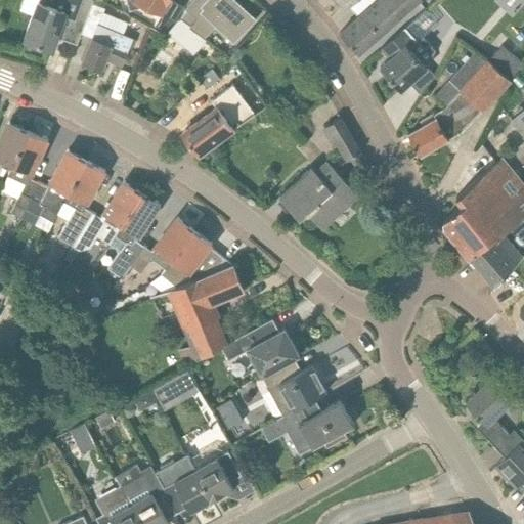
[(36,0),(37,1),(23,40),(27,41),(27,44),(35,47),(37,45),(49,49),(62,17),(75,22),(82,3),(81,2),(81,0),(36,0)]
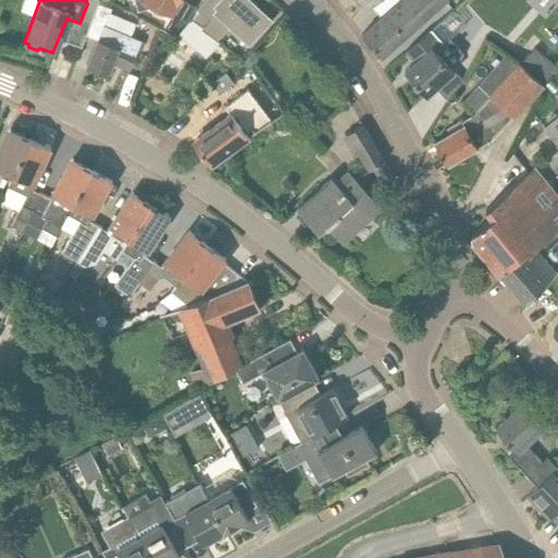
[(172,9),(176,2),(177,0),(140,0),(140,1),(170,16),(165,27),(173,33),(186,19),(172,9)]
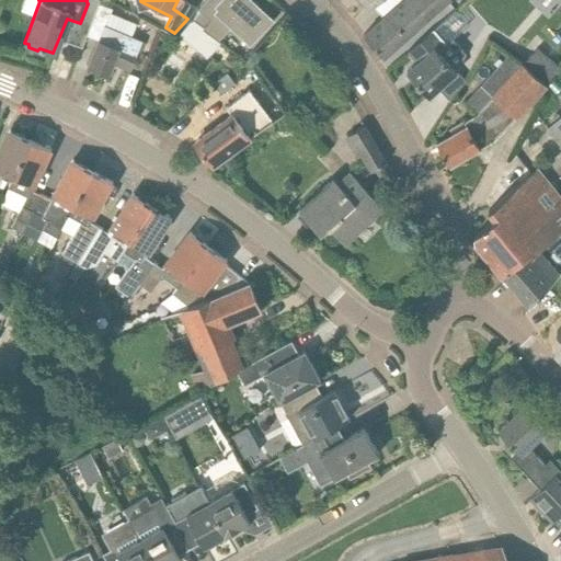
[(216,10),(213,13),(214,14),(250,46),(268,26),(243,3),(245,0),(218,0),(214,7),(214,8),(216,10)]
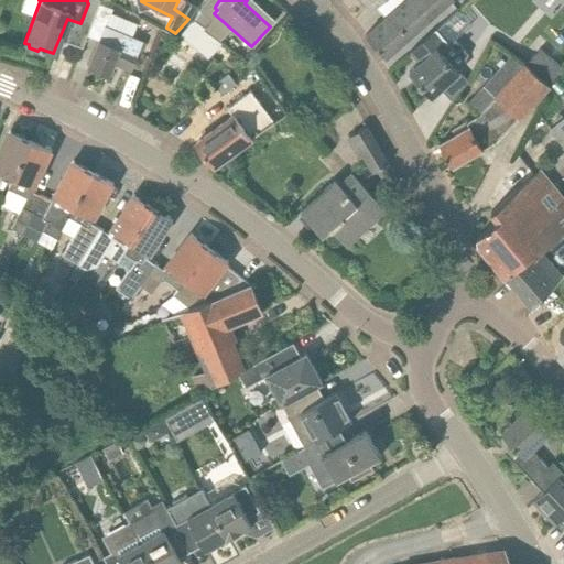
[(404,0),(389,14),(409,38),(451,0),(404,0)]
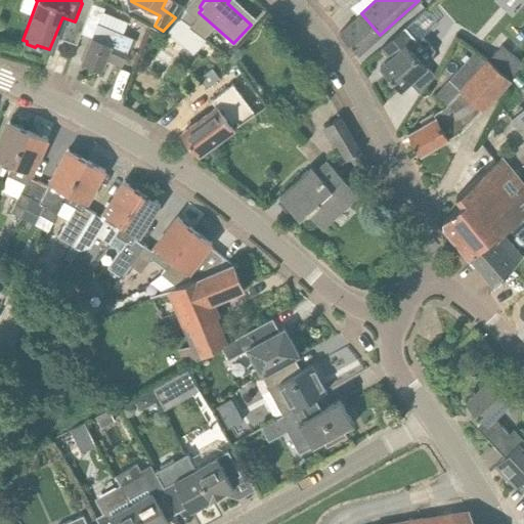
[(102,8),(91,4),(84,25),(80,34),(91,38),(96,25),(97,26),(102,13),(104,9),(102,8)]
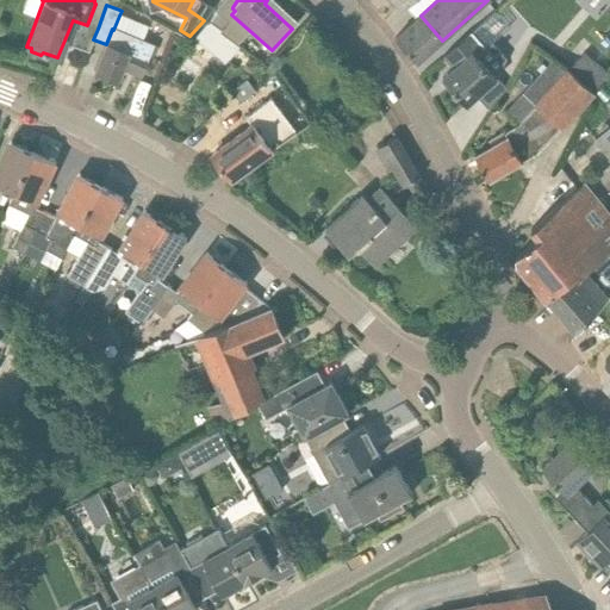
[(210,22),(221,30),(228,20),(216,12),(210,22)]
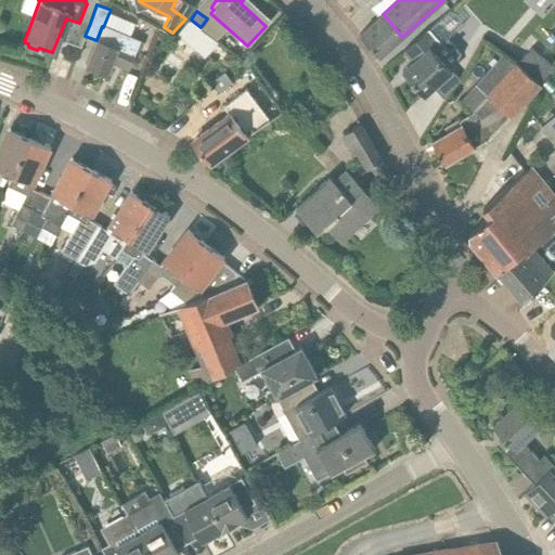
[(379,56),(402,37),(383,14),(360,34),(379,56)]
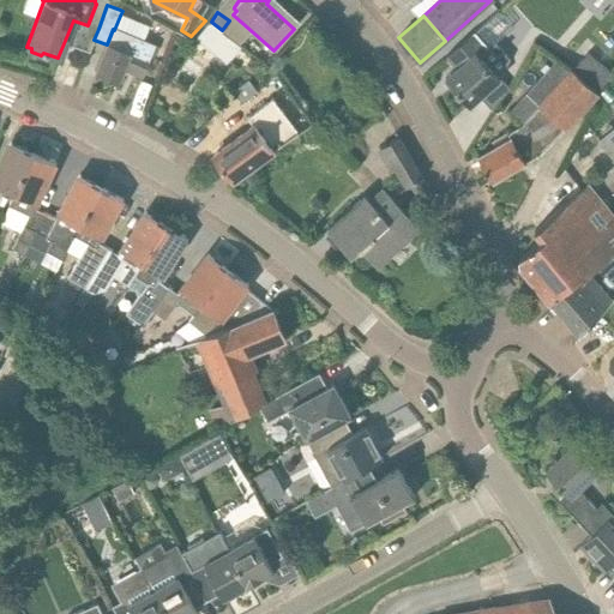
[(239,47),(220,34),(222,30),(211,22),(209,23),(196,40),(218,58),(223,52),(230,58),(239,47)]
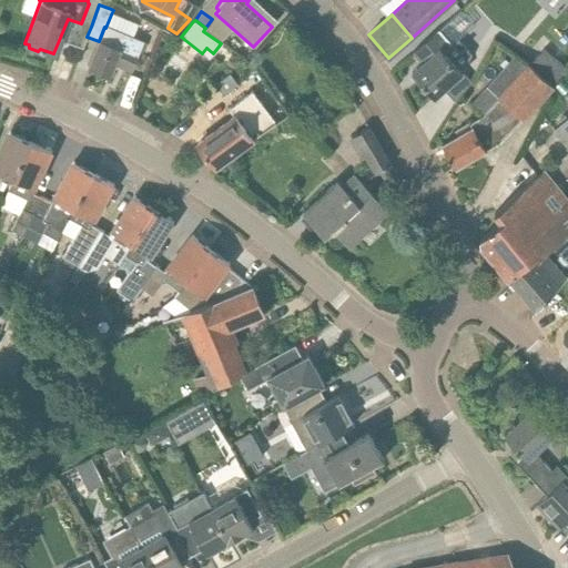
[(446,23),(445,24),(413,52),(423,63),(412,72),(434,98),(464,72),(472,56),(446,23)]
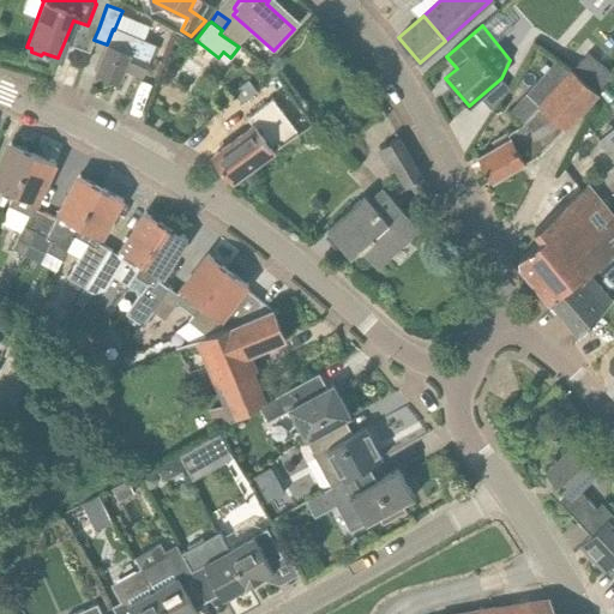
[(113,29),(107,44),(95,72),(116,82),(121,70),(140,77),(149,59),(154,46),(114,30),(113,29)]
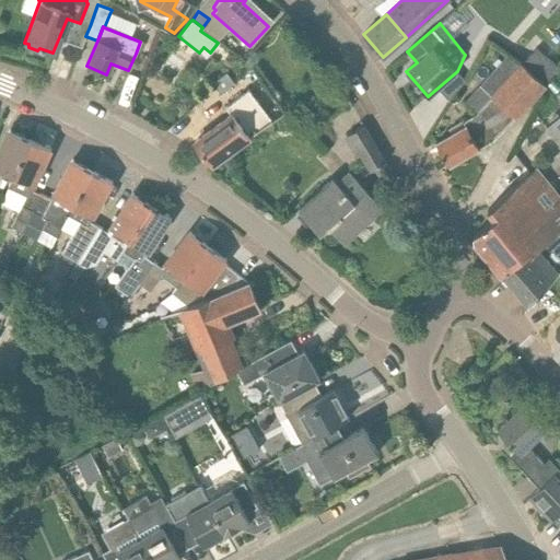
[(524,61),(546,82),(558,70),(536,48),(524,61)]
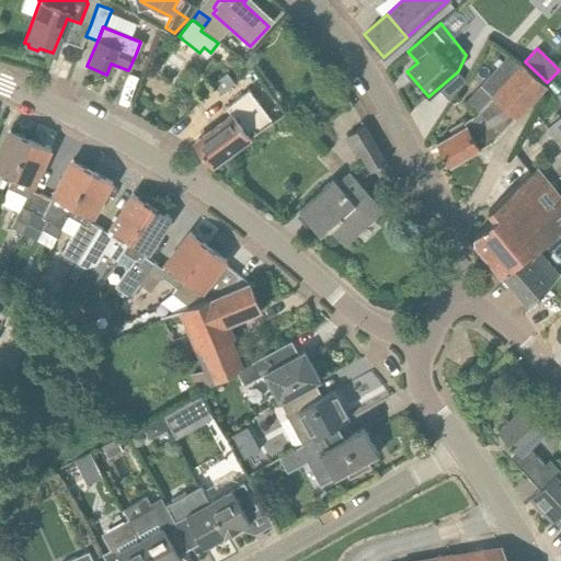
[(453,134),(437,142),(450,165),(494,140),(546,84),(523,65),(522,66),(508,56),(465,104),(478,114),(450,130),(453,134)]
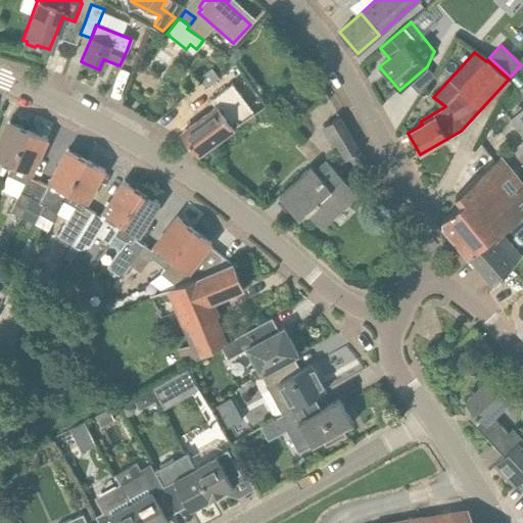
[(291,72),(298,82),(307,75),(300,64),(291,72)]
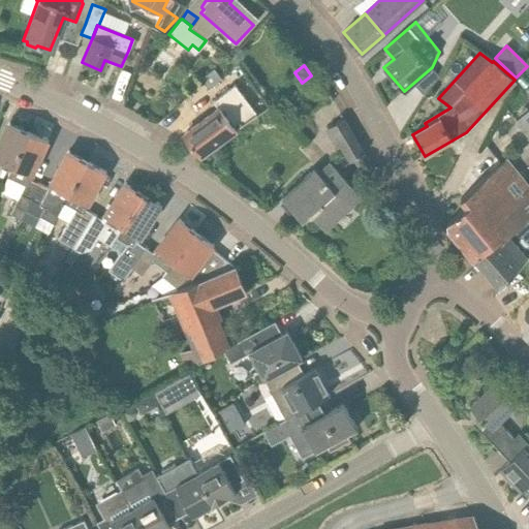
[(214,70),(200,80),(208,90),(221,80),(214,70)]
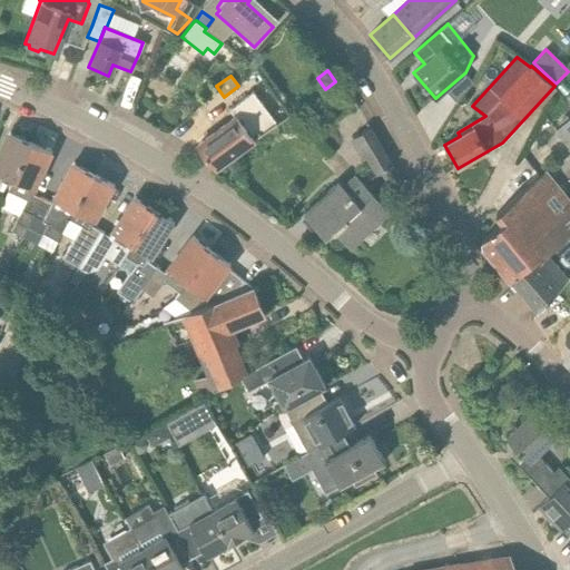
[(237,120),(198,145),(217,167),(257,143),(255,139),(276,124),(253,94),(231,110),(237,120)]
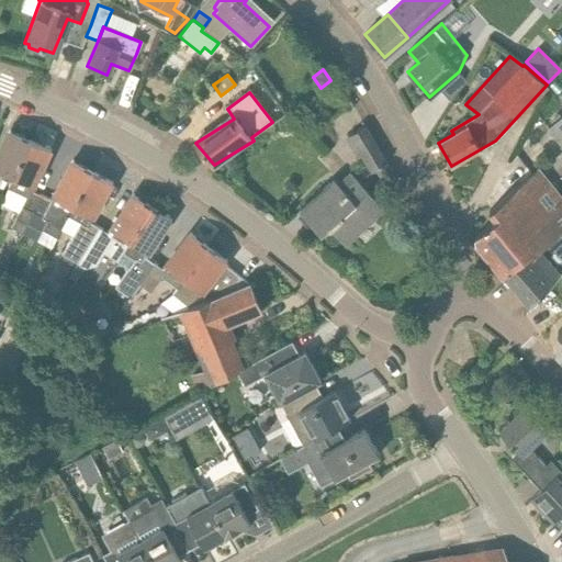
[(561,117),(548,130),(561,146),(561,117)]
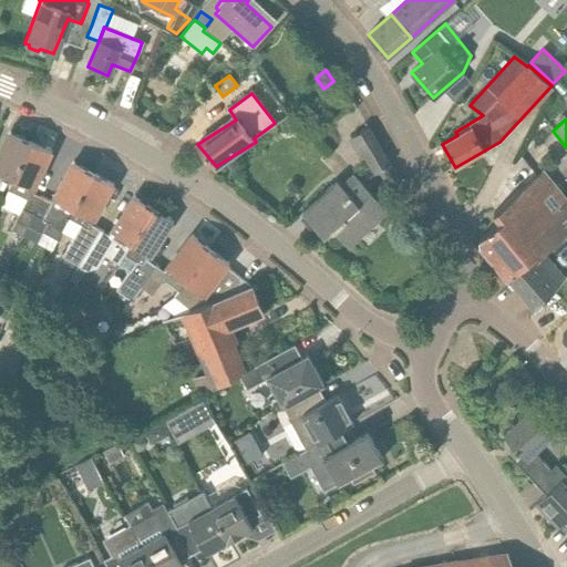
[(397,175),(391,165),(368,127),(351,137),(363,157),(366,156),(375,174),(379,172),(384,182),(397,175)]
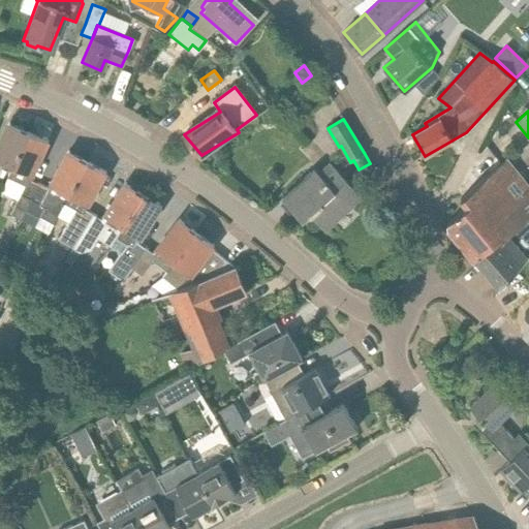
[(0,144),(0,155),(16,162),(29,133),(10,125),(10,124),(9,123),(0,144)]
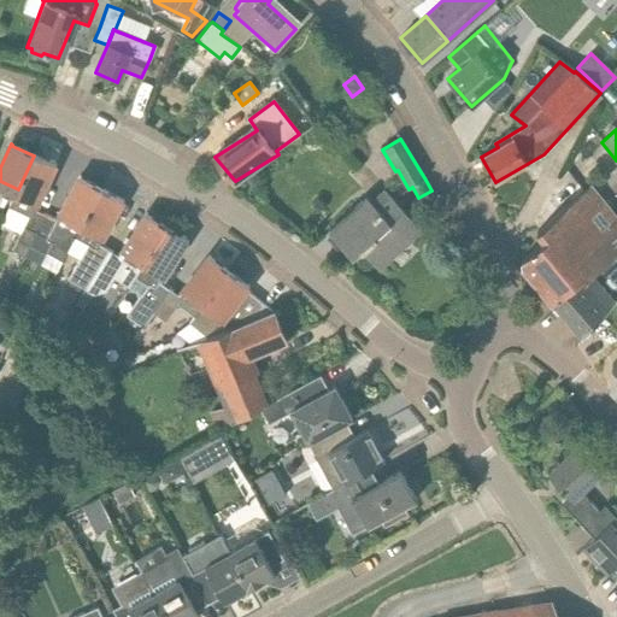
[(13,250),(25,257),(28,258),(46,216),(35,211),(40,200),(57,164),(56,164),(54,165),(34,156),(18,189),(10,207),(30,216),(13,250)]
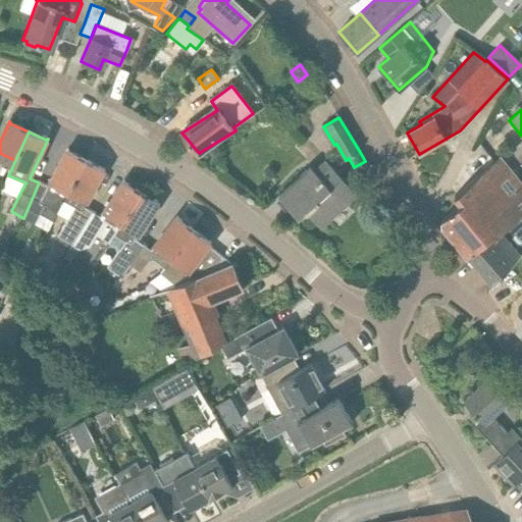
[(63,201),(86,160),(68,151),(69,150),(67,149),(51,177),(52,178),(48,187),(39,183),(23,218),(21,217),(17,225),(28,230),(32,222),(35,224),(40,213),(53,221),(63,201)]
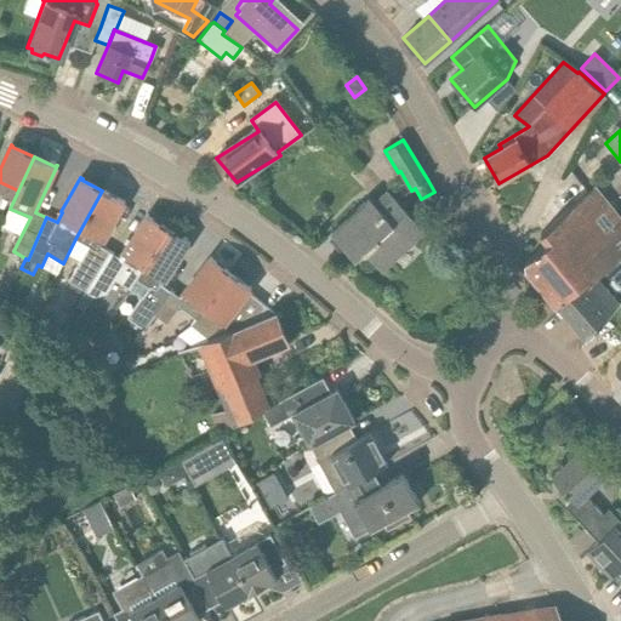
[(591,280),(619,256),(620,254),(620,221),(593,187),(541,233),(548,241),(525,261),(525,267),(525,268),(556,303),(588,277),(591,280)]
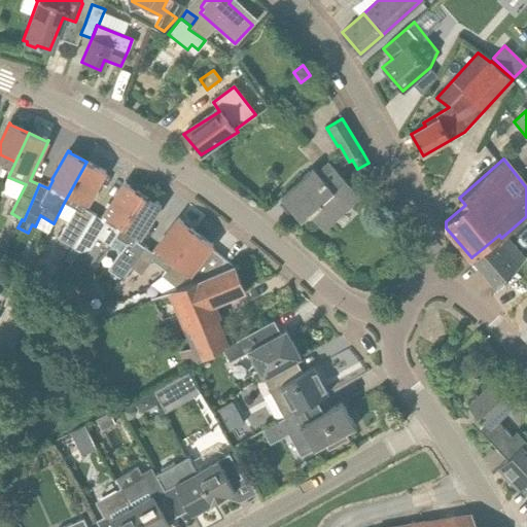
[(72,247),(93,214),(84,209),(90,200),(90,201),(106,171),(105,170),(104,171),(86,162),(64,203),(76,210),(59,238),(72,247)]
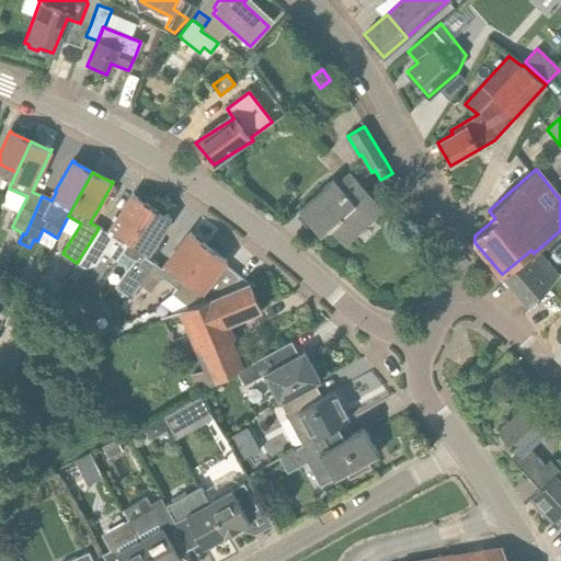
[(351,172),(350,173),(339,183),(334,178),(299,210),(321,235),(329,227),(346,245),(354,238),(353,238),(382,208),(384,209),(385,209),(351,172)]
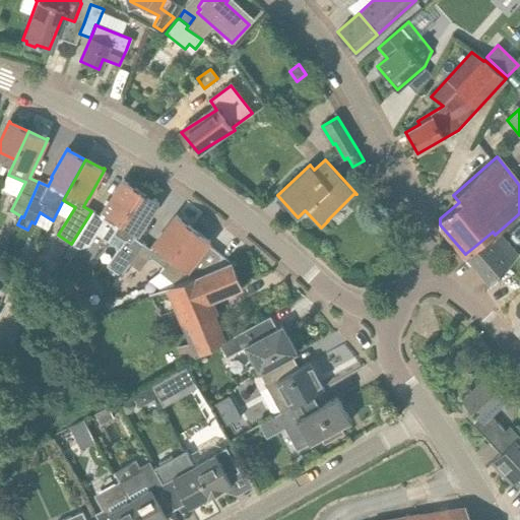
[(91,211),(71,244),(80,249),(89,247),(96,235),(108,243),(115,232),(140,192),(124,182),(125,181),(123,180),(104,208),(104,209),(100,216),(91,211)]
